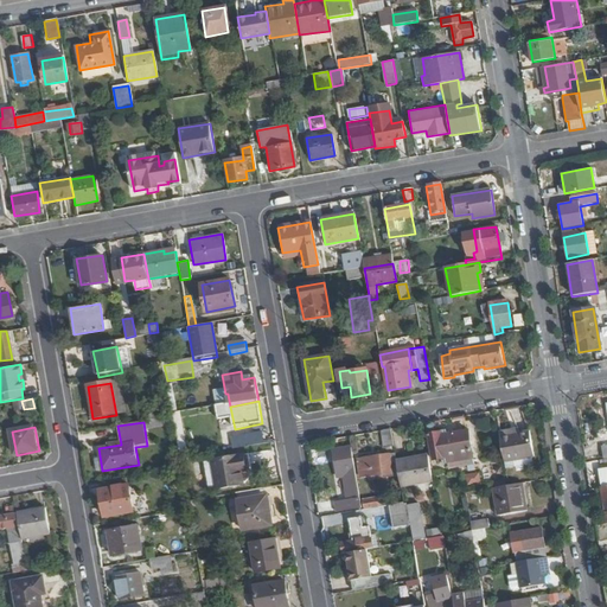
[(393,447),(389,430),(381,432),(384,448),(393,447)]
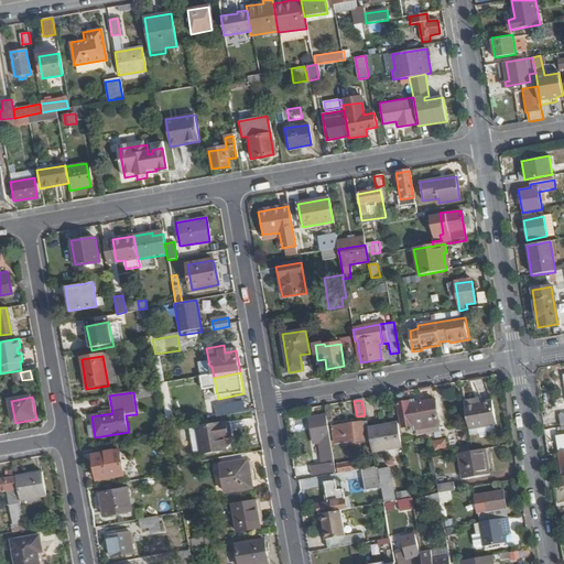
[(441,426),(436,400),(410,404),(410,402),(398,404),(402,427),(416,425),(416,431),(441,426)]
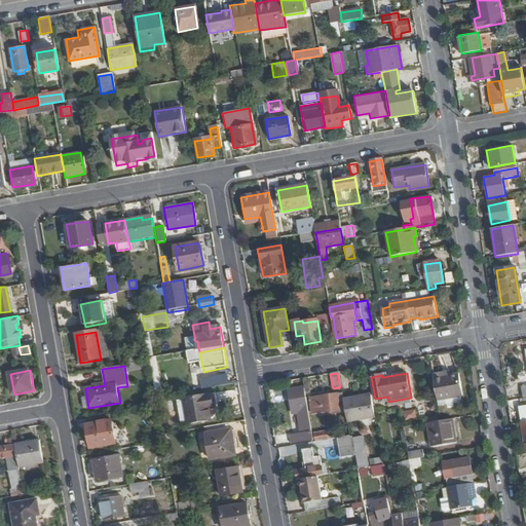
[(461,397),(458,376),(433,379),(437,402),(461,397)]
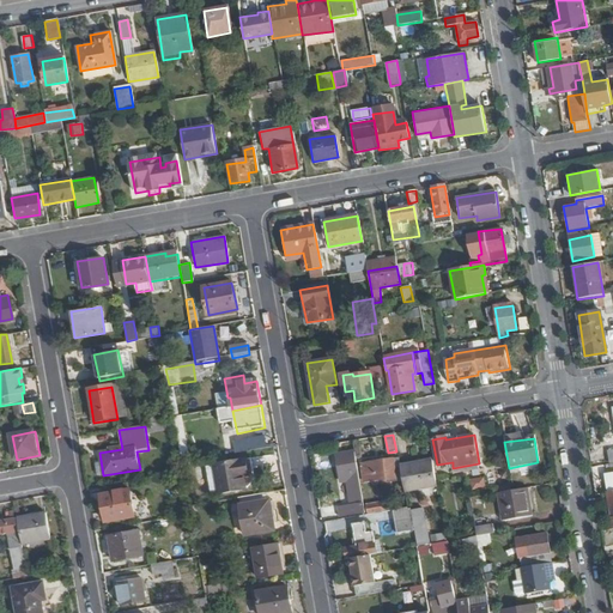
[(268,450),(267,439),(235,444),(237,456),(268,450)]
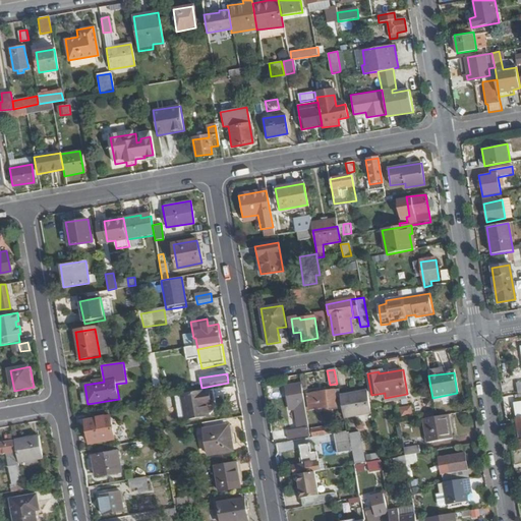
[(309,423),(301,384),(286,387),(289,408),(293,407),(293,410),(296,410),(299,425),(309,423)]
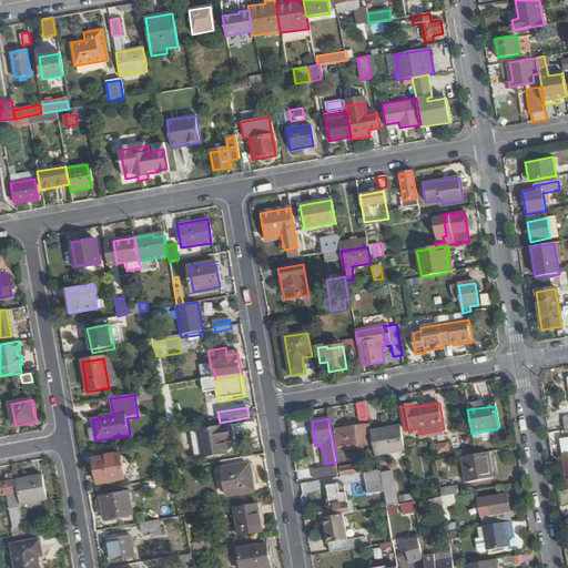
[(371,446),(366,425),(337,430),(341,449),(352,447),(352,445),(358,444),(359,448),(371,446)]
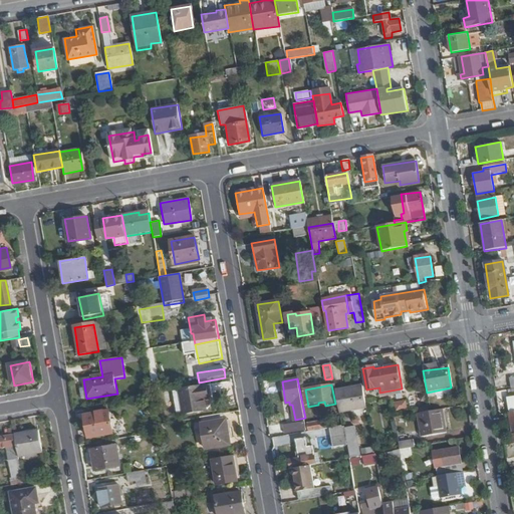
[(214,407),(210,388),(180,393),(185,417),(208,414),(212,410),(214,407)]
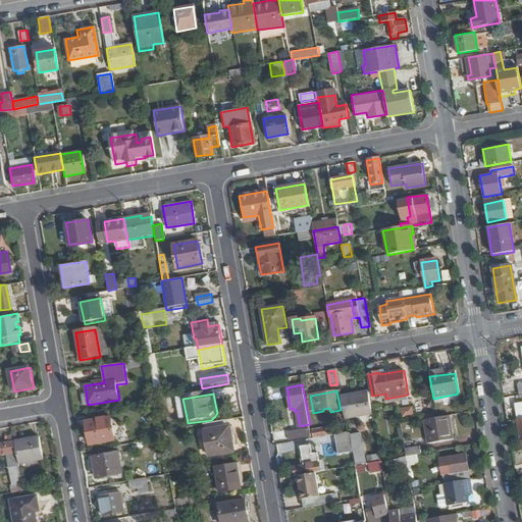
[(372,415),(368,394),(342,398),(346,420),(372,415)]
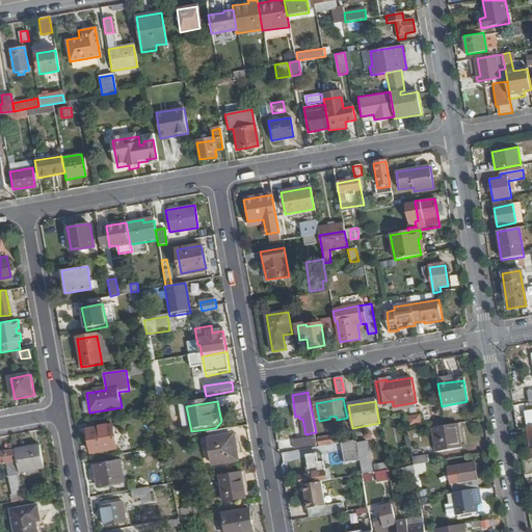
[(531,405),(523,406),(525,423),(531,422),(531,405)]
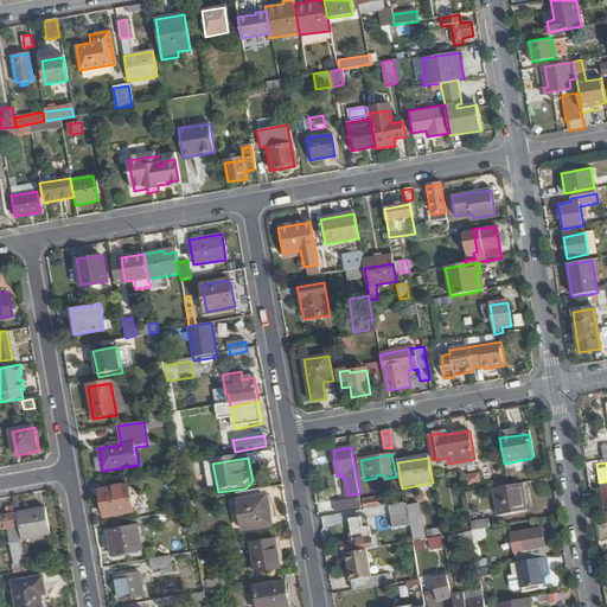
[(470,484),(483,484),(483,473),(470,473),(470,484)]
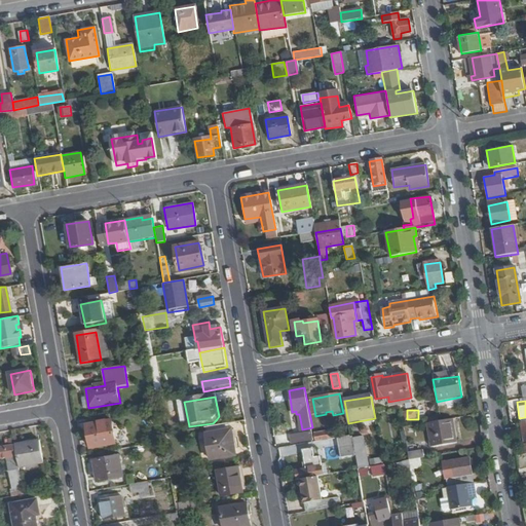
[(456,443),(452,418),(426,423),(430,447),(456,443)]
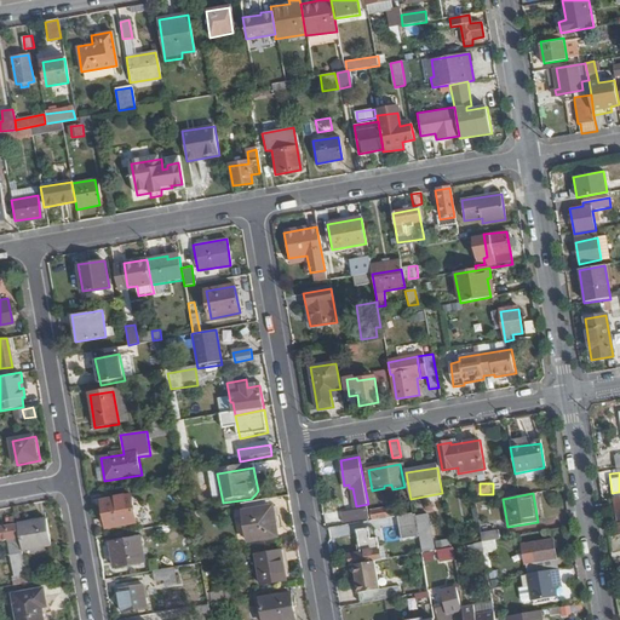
[(138,524),(135,498),(104,503),(108,529),(138,524)]
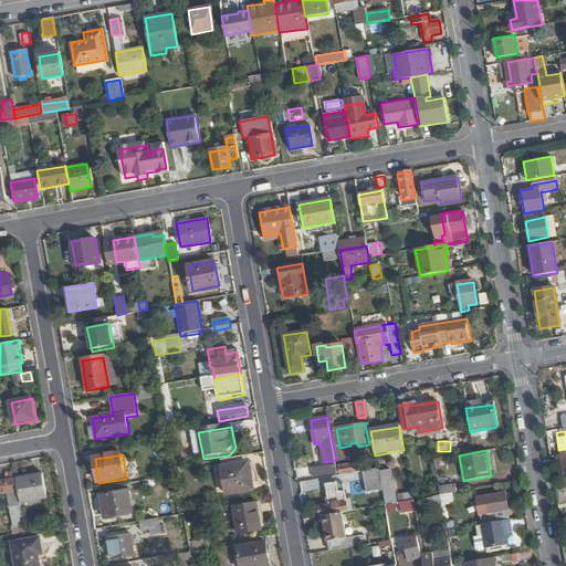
[(363,469),(363,461),(339,465),(341,474),(355,471),(355,470),(363,469)]
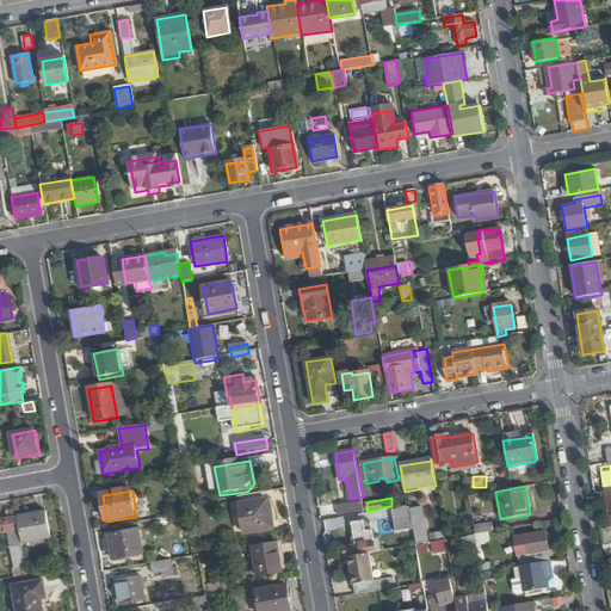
[(275,531),(273,516),(276,516),(272,501),(241,507),(245,536),(275,531)]
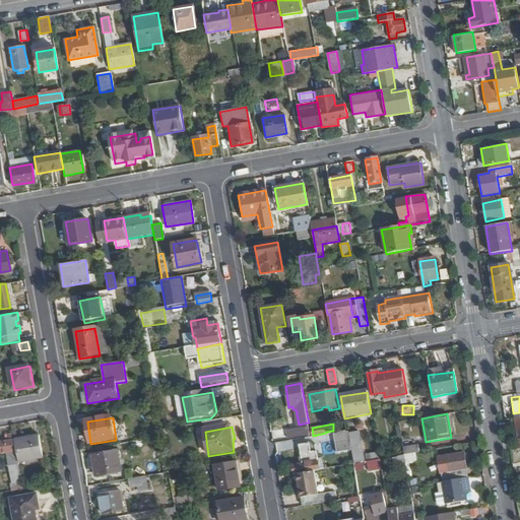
[(311,437),(309,427),(294,430),(296,440),(311,437)]
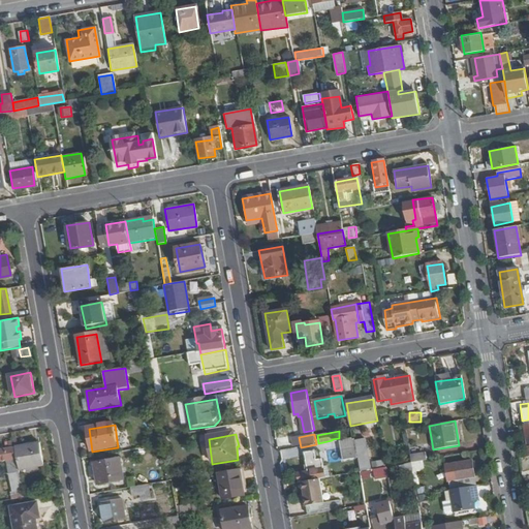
[(353,441),(352,439),(337,442),(341,461),(356,459),(353,441)]
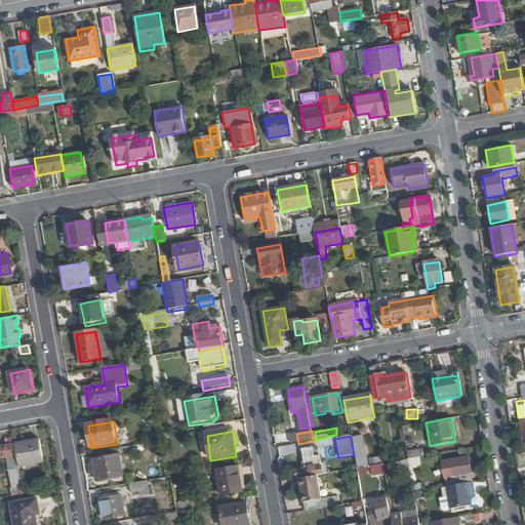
[(366,468),(361,437),(351,438),(354,455),(357,469),(366,468)]
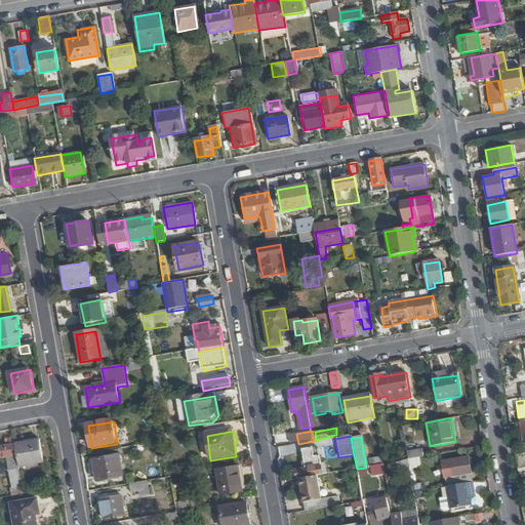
[(0,457),(14,456),(12,444),(11,444),(10,438),(8,439),(9,444),(0,445),(0,457)]
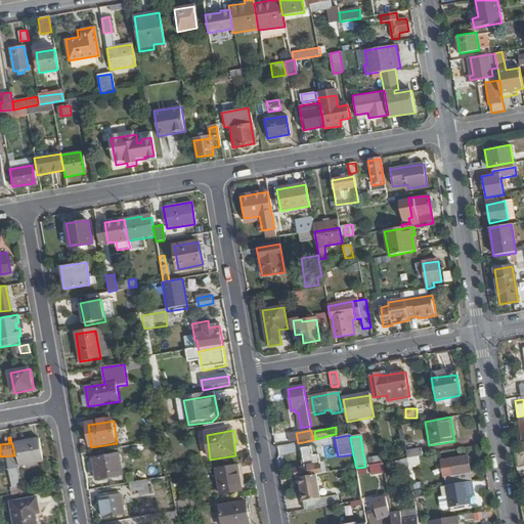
[(43,462),(40,439),(14,443),(18,466),(43,462)]
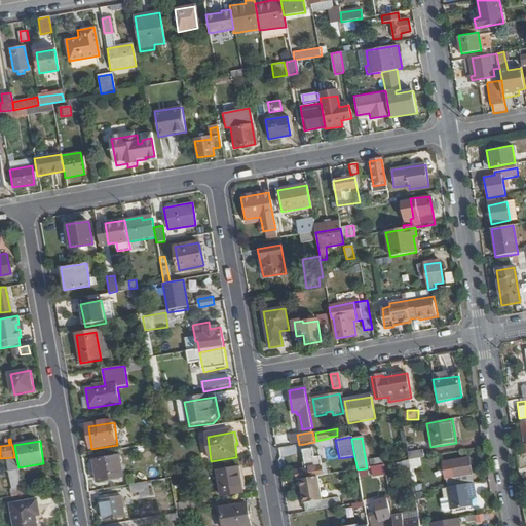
[(325,476),(322,457),(317,457),(316,449),(313,450),(313,448),(303,450),(306,467),(296,471),(297,481),(301,480),(318,477),(325,476)]
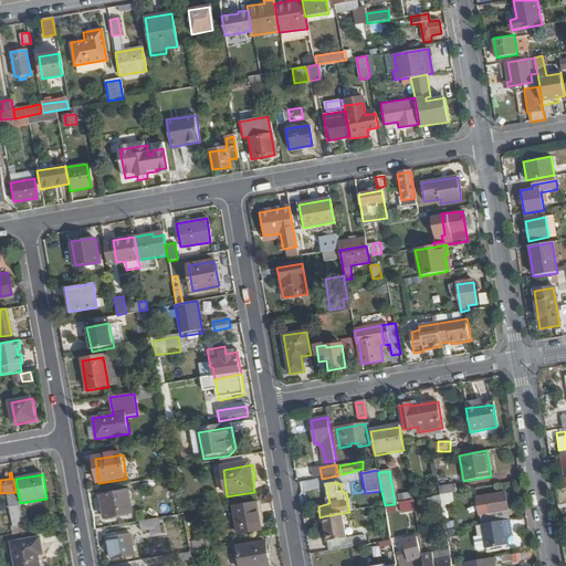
[(457,493),(454,484),(438,486),(439,490),(440,495),(457,493)]
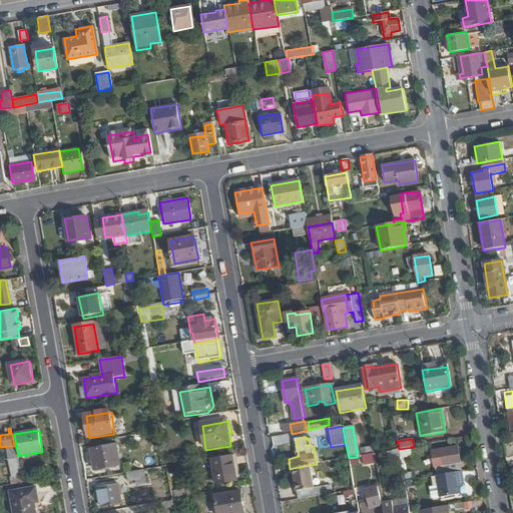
[(399,449),(398,444),(373,449),(374,454),(399,449)]
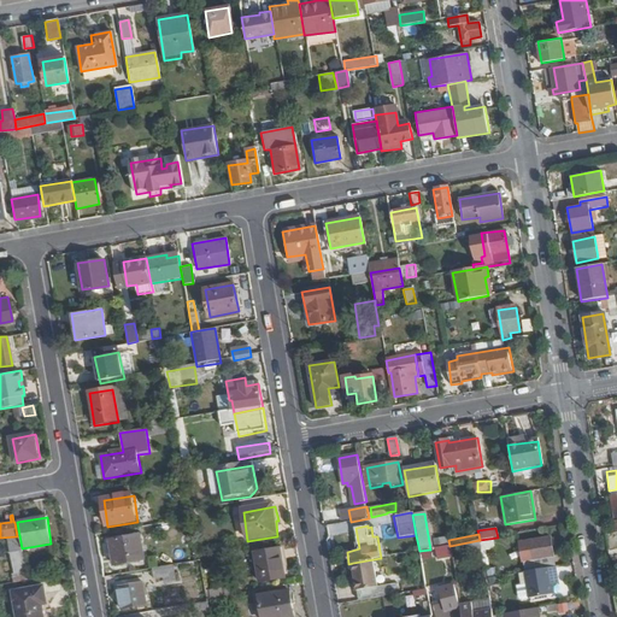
[(146,562),(142,536),(110,541),(115,566),(146,562)]
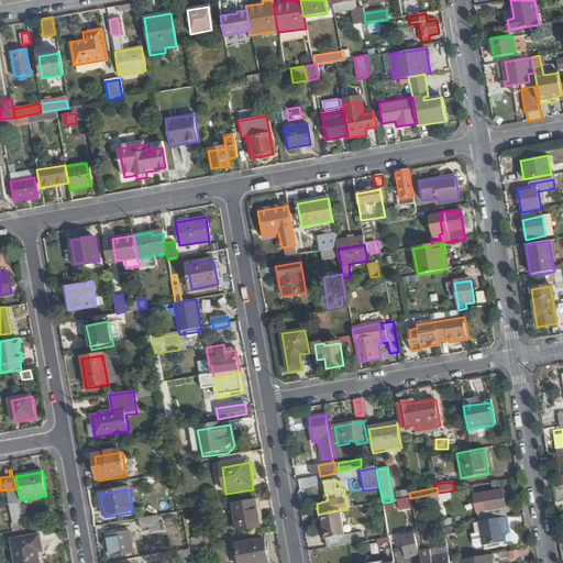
[(505,507),(503,490),(475,496),(478,512),(505,507)]
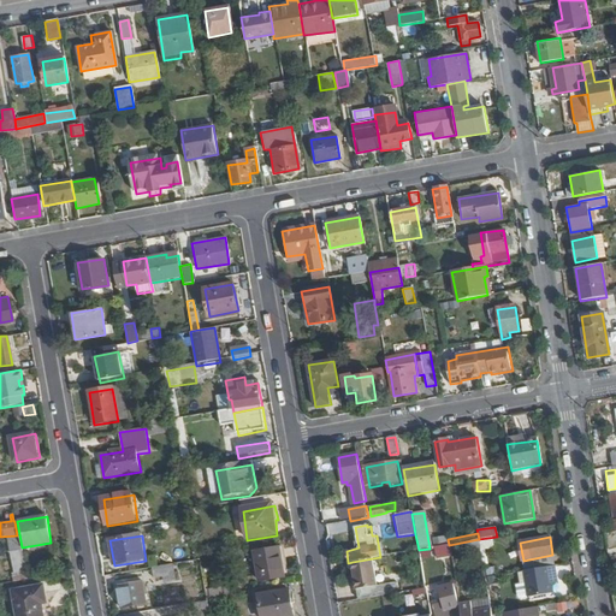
[(285,578),(280,549),(256,554),(261,582),(285,578)]
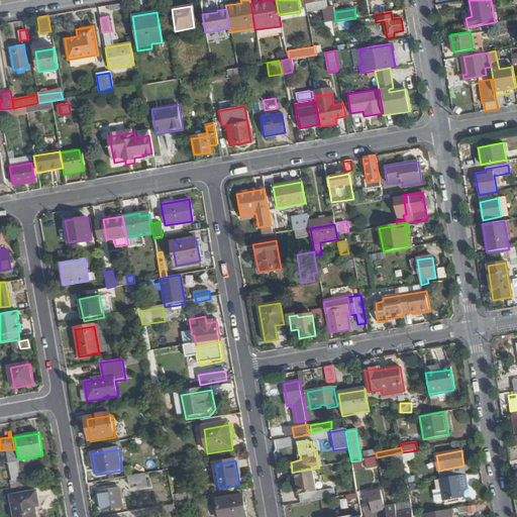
[(317,492),(313,469),(296,472),(303,504),(322,500),(321,492),(317,492)]
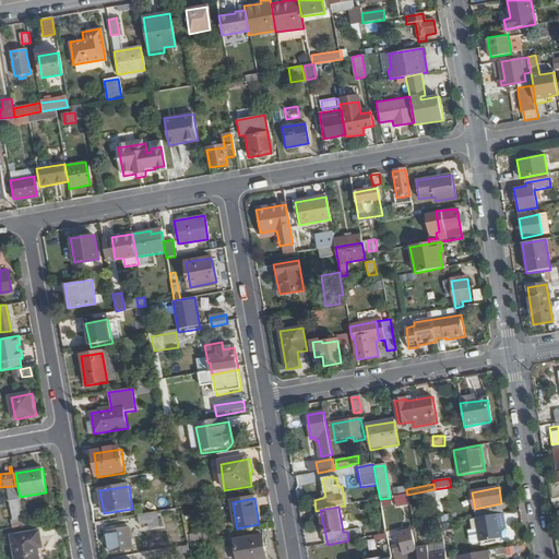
[(502,530),(500,523),(506,522),(504,513),(476,519),(478,528),(468,531),(471,540),(474,543),(480,542),(480,543),(503,538),(502,530)]
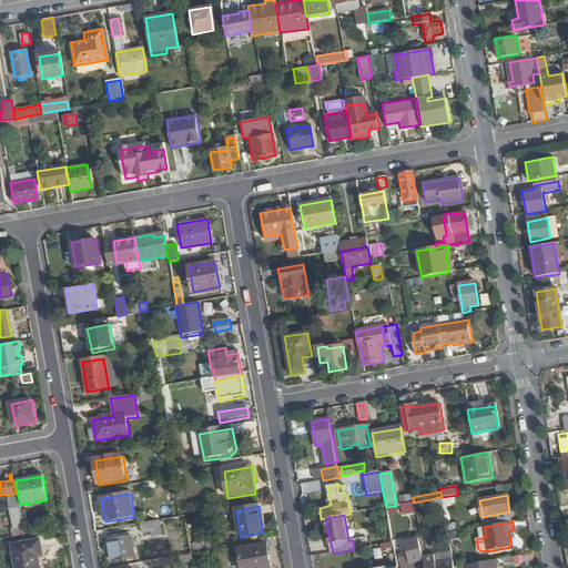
[(162,536),(161,528),(155,529),(154,523),(140,525),(142,534),(155,531),(156,537),(162,536)]
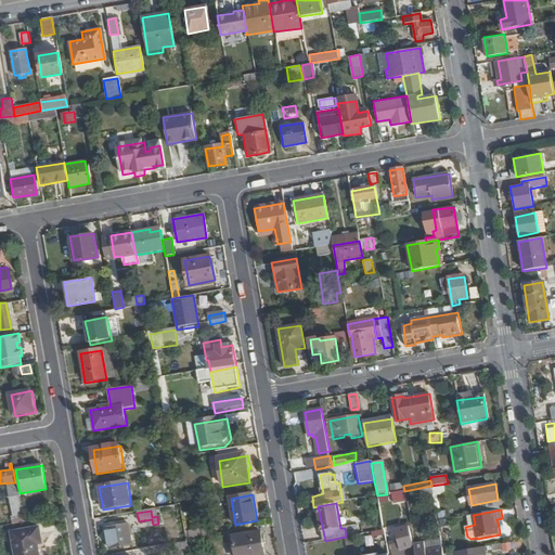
[(131,544),(128,524),(106,528),(110,549),(131,544)]
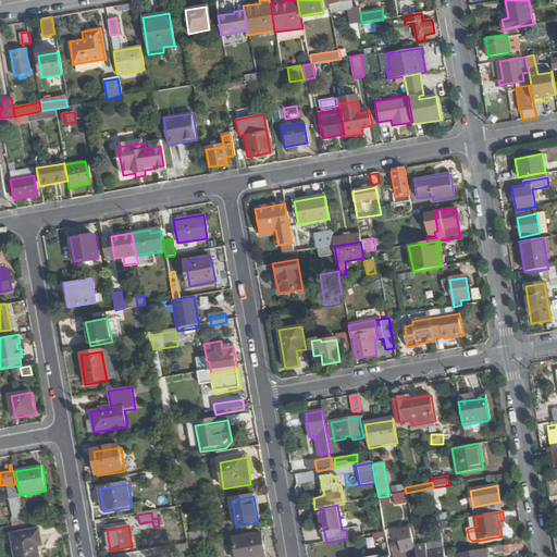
[(45,556),(40,528),(12,533),(16,556),(45,556)]
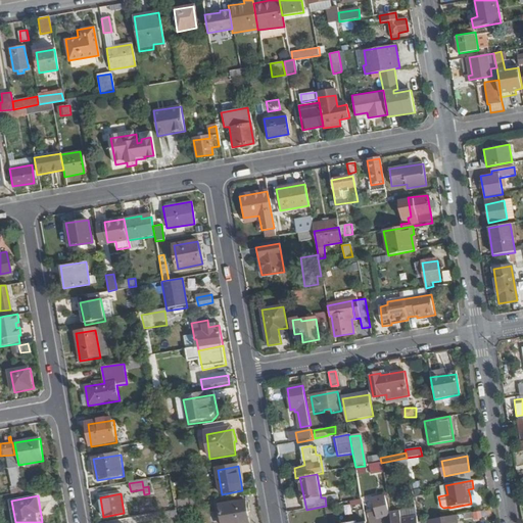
[(247,522),(249,522),(245,502),(219,506),(221,522),(247,522)]
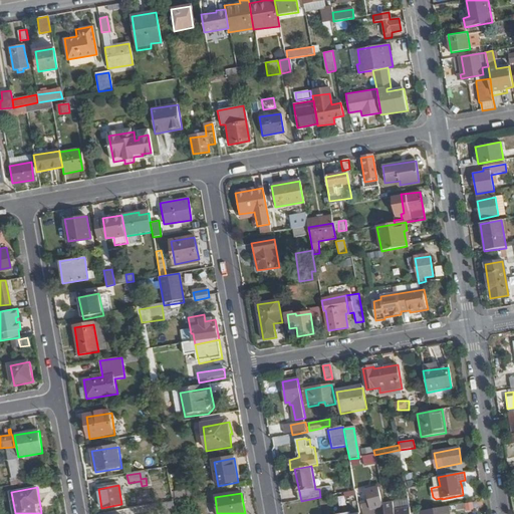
[(382,509),(378,493),(367,495),(369,503),(361,505),(363,513),(371,513),(371,512),(382,509)]
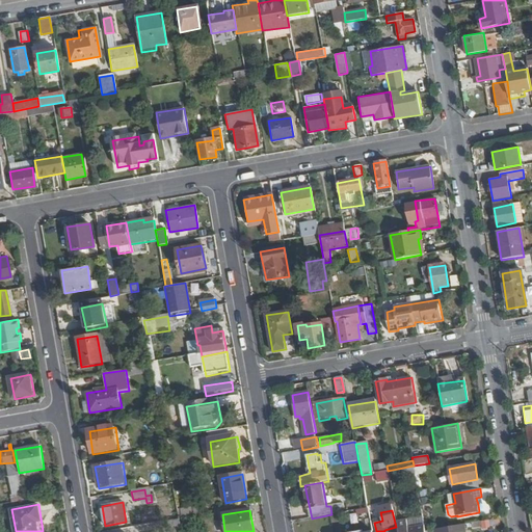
[(425,531),(424,523),(406,527),(405,520),(397,521),(398,531),(425,531)]
